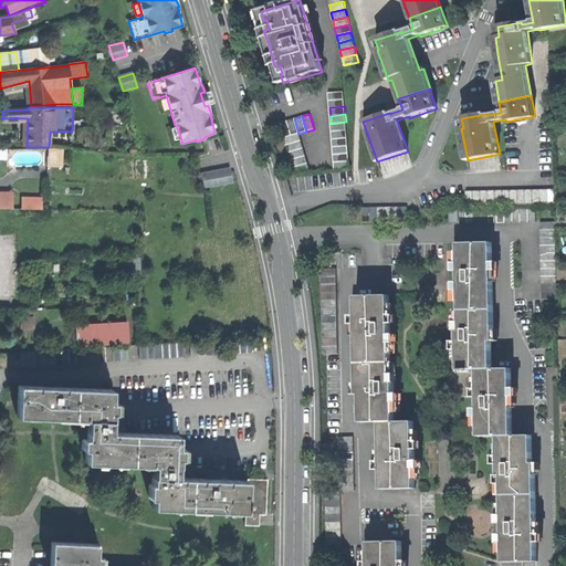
[(299,134),(294,118),(287,121),(292,136),(299,134)]
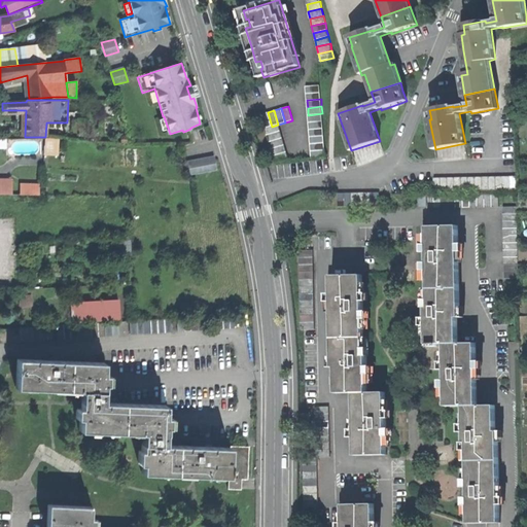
[(265,129),(272,127),(268,112),(260,114),(265,129)]
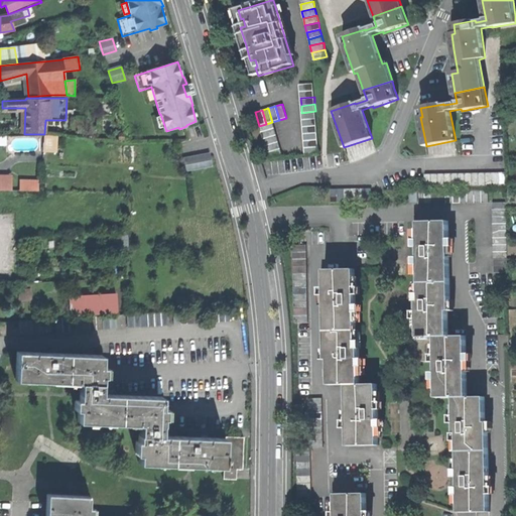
[(302,119),(302,126),(316,125),(315,118),(302,119)]
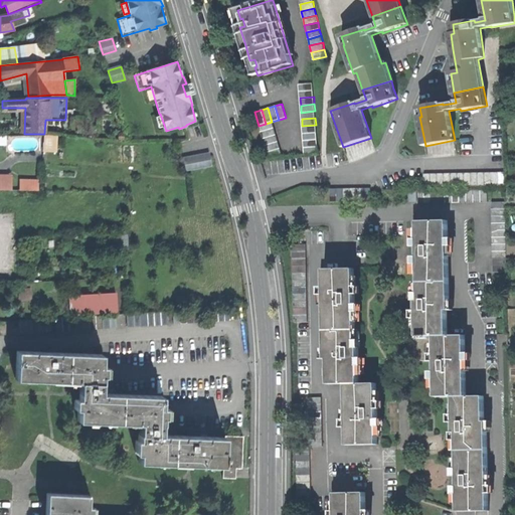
[(259,126),(261,132),(274,128),(272,122),(266,124),(259,126)]
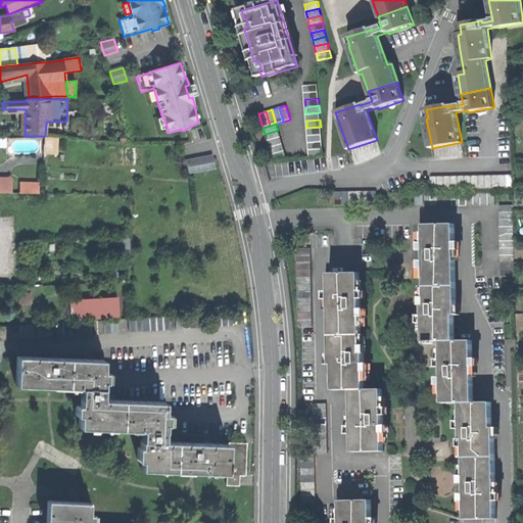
[(307,136),(321,134),(321,127),(306,128),(307,136)]
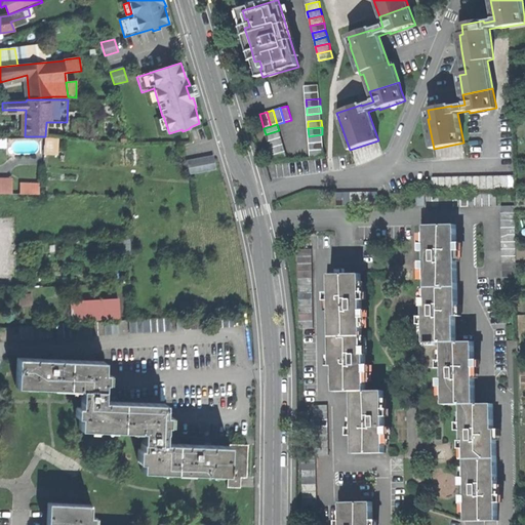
[(268,142),(281,137),(279,130),(266,134),(268,142)]
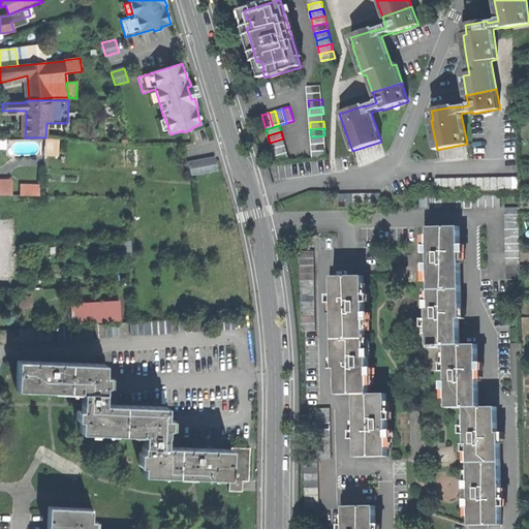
[(270,143),(272,149),(285,145),(283,138),(270,143)]
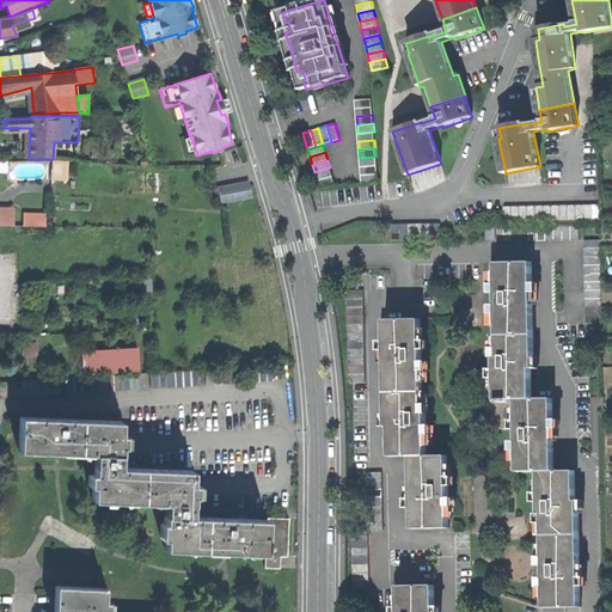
[(67,161),(53,161),(53,177),(67,177),(67,161)]
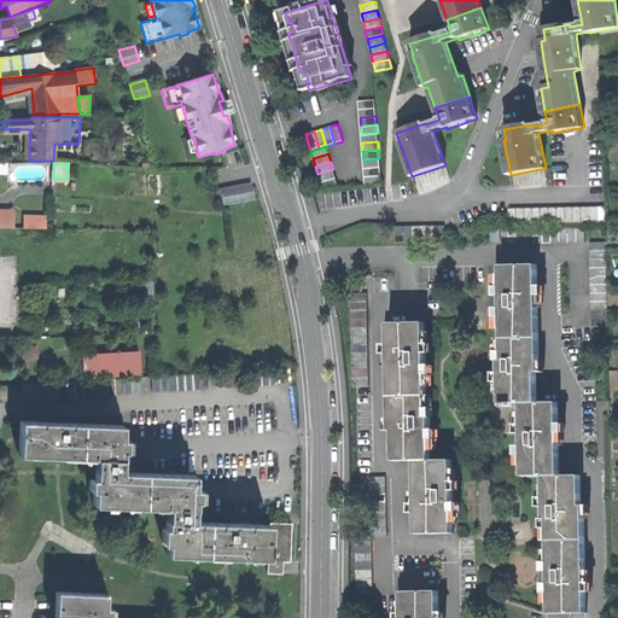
[(380,167),(363,168),(365,176),(382,175),(380,167)]
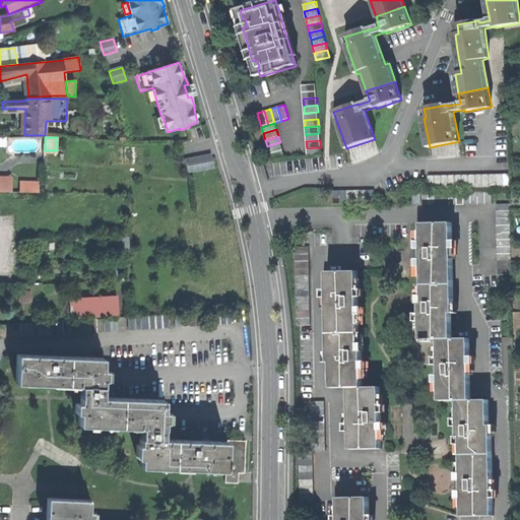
[(280,142),(267,146),(269,153),(282,149),(280,142)]
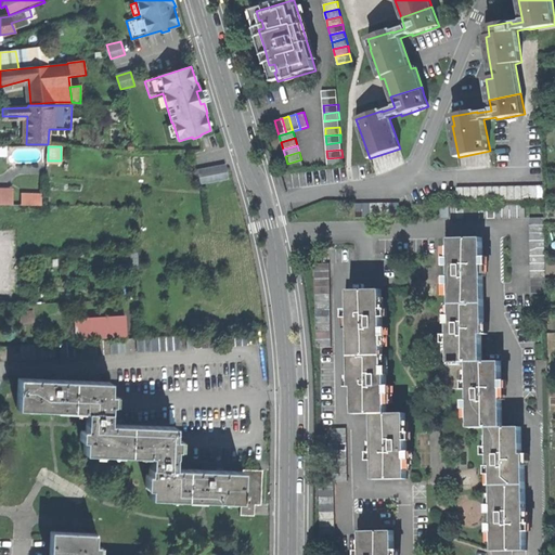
[(327,167),(343,165),(343,157),(327,158),(327,167)]
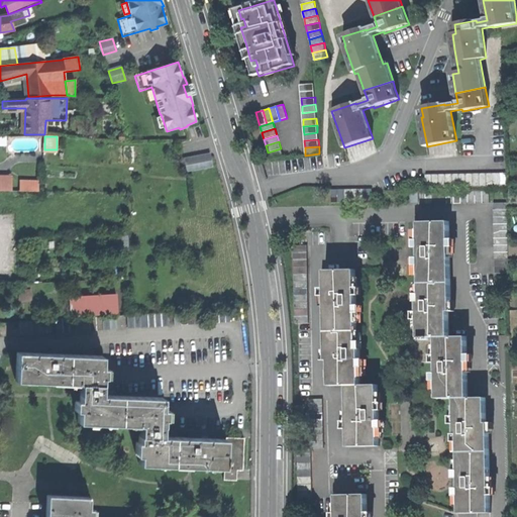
[(270,160),(283,156),(281,148),(268,152),(270,160)]
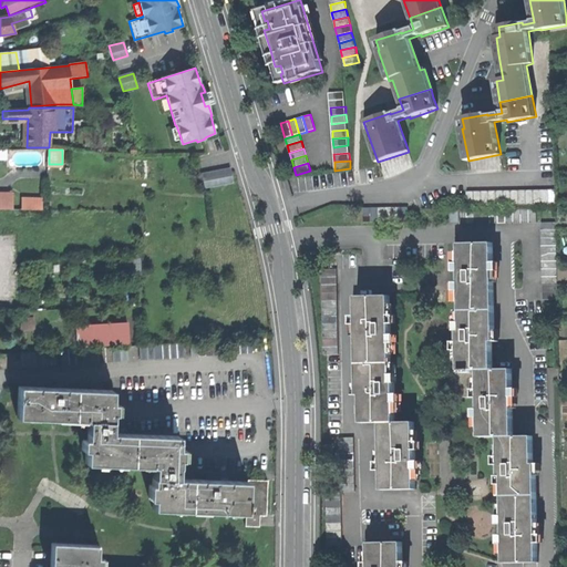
[(204,188),(234,183),(230,168),(200,174),(204,188)]
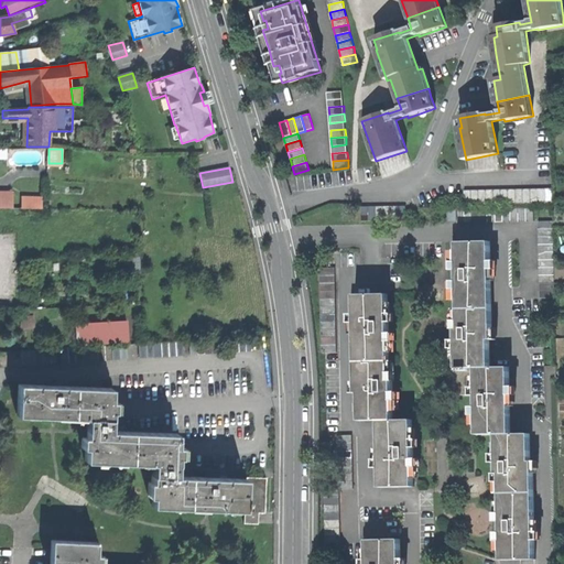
[(465,205),(554,203),(553,188),(465,191),(465,205)]
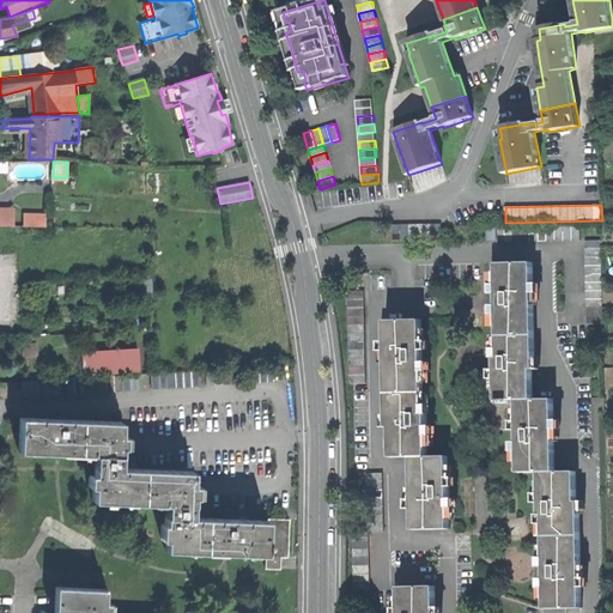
[(13,210),(1,210),(1,226),(13,226),(13,210)]
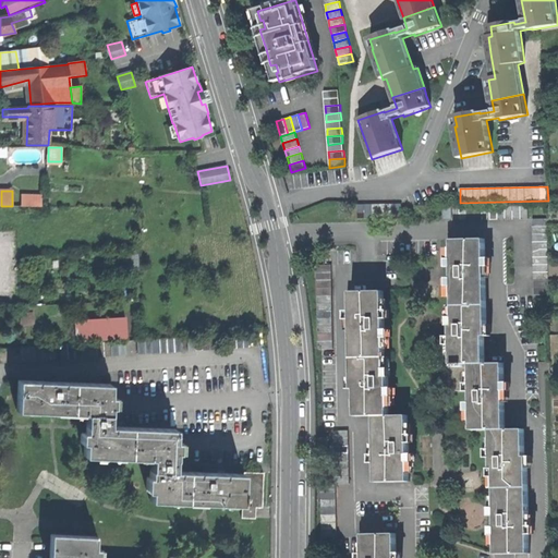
[(23,193),(23,206),(45,205),(44,192),(23,193)]
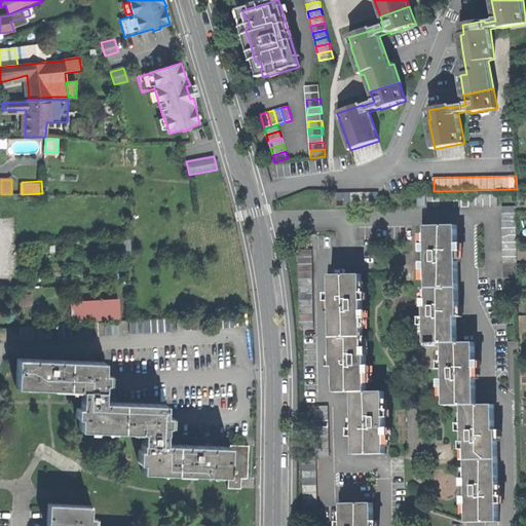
[(337,205),(379,205),(378,192),(337,193),(337,205)]
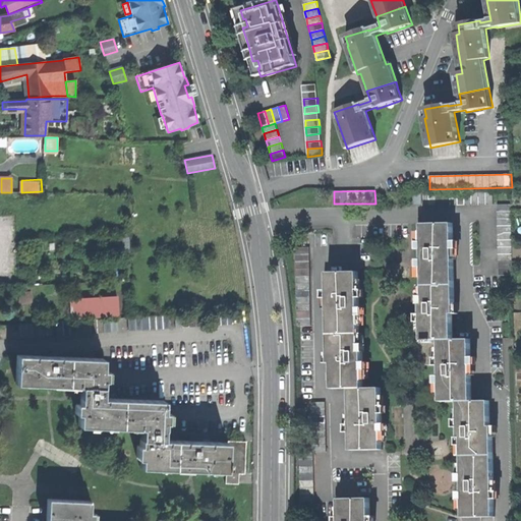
[(501,276),(514,276),(513,205),(499,205),(501,276)]
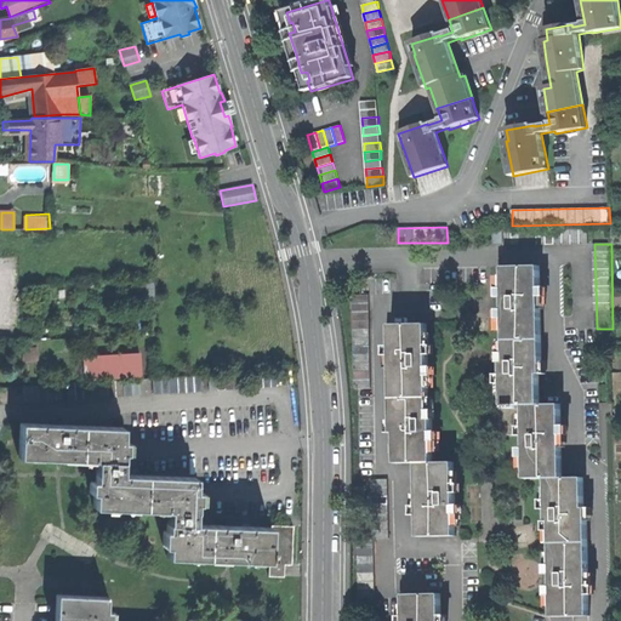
[(554,619),(591,617),(590,565),(590,510),(586,510),(586,493),(586,479),(565,479),(564,442),(564,405),(542,405),(542,391),(542,376),(545,376),(543,320),(542,267),(506,268),(507,363),(505,363),(505,406),(501,406),(502,437),(527,436),(528,480),(550,479),(550,524),(552,524),(554,619)]
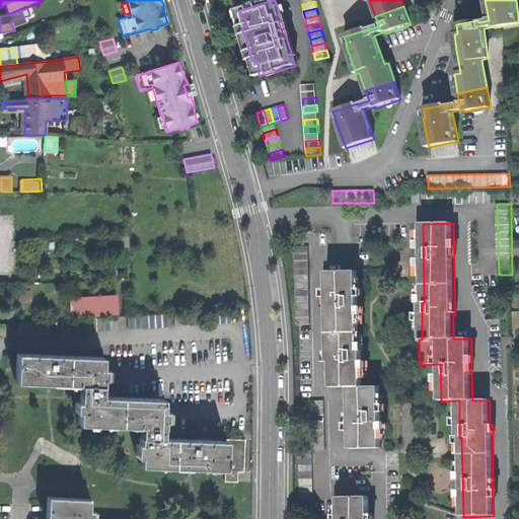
[(298,323),(311,322),(311,245),(297,244),(298,323)]
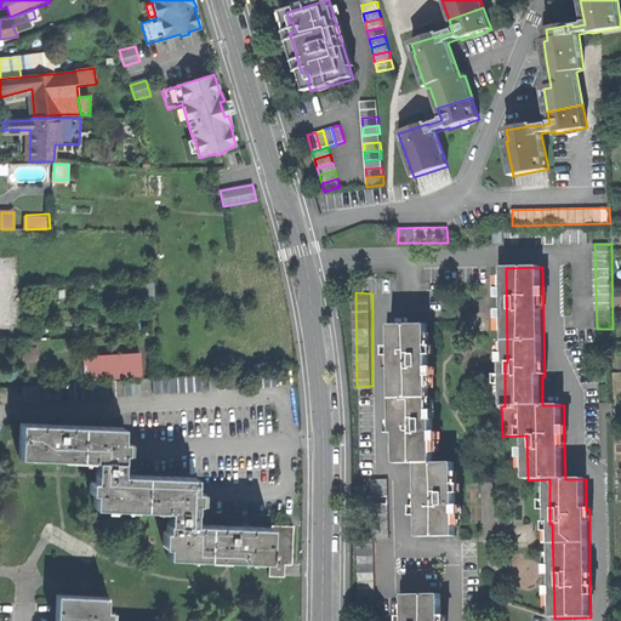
[(396,417),(398,417),(433,417),(432,323),(394,323),(394,359),(396,417)]
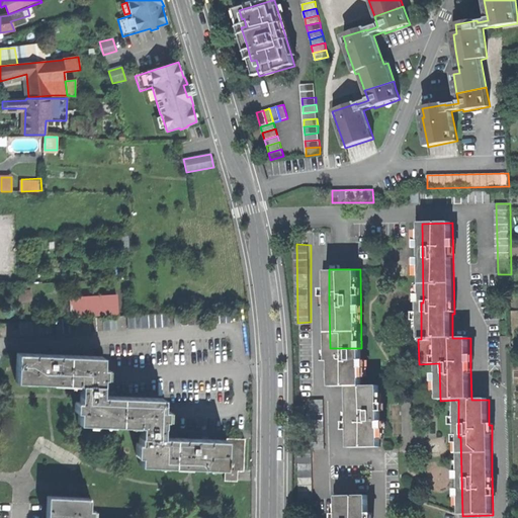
[(70,317),(118,314),(117,296),(69,299),(70,317)]
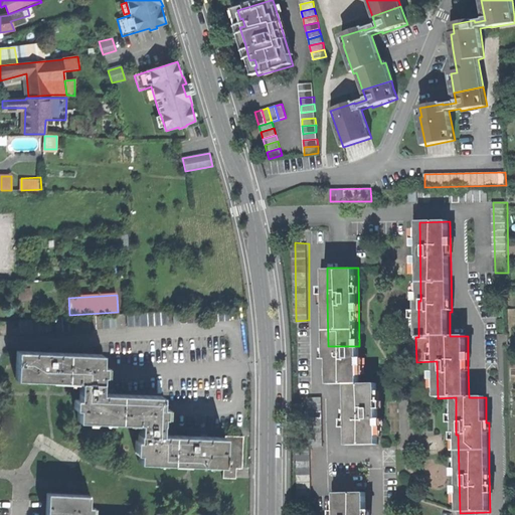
[(127,314),(128,327),(168,324),(167,311),(127,314)]
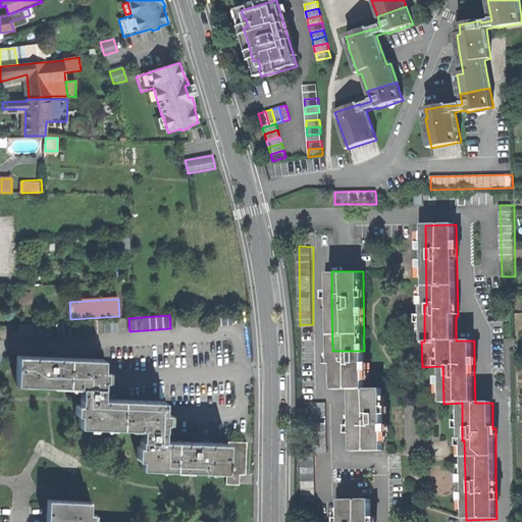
[(367,350),(364,351),(334,351),(334,366),(334,387),(353,386),(367,386),(367,350)]
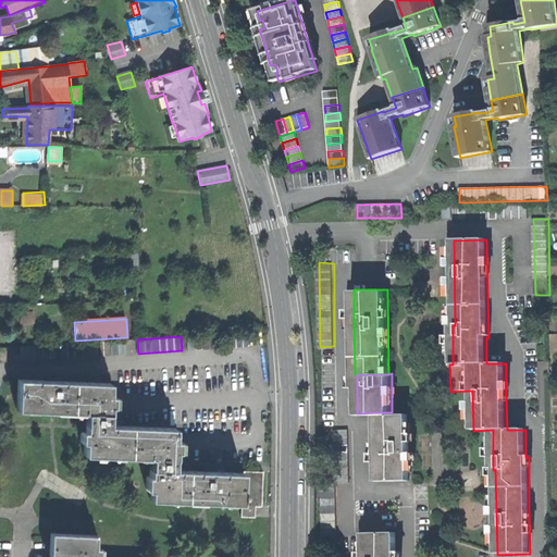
[(255,506),(261,506),(262,471),(243,470),(243,473),(220,472),(173,470),(173,458),(174,458),(174,452),(177,452),(177,446),(177,441),(174,441),(174,429),(108,425),(108,406),(112,406),(112,401),(113,396),(109,396),(109,384),(60,382),(19,380),(17,410),(89,412),(89,416),(86,416),(86,424),(85,424),(85,432),(81,432),(81,442),(85,442),(84,455),(155,457),(155,460),(152,460),(151,466),(150,466),(150,475),(147,475),(147,487),(151,487),(150,499),(240,503),(240,517),(255,517),(255,506)]
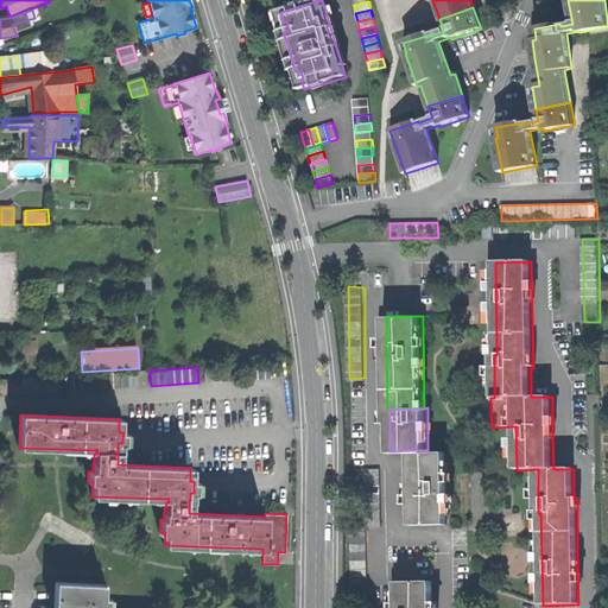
[(448,450),(428,450),(411,450),(411,492),(412,524),(449,523),(448,450)]
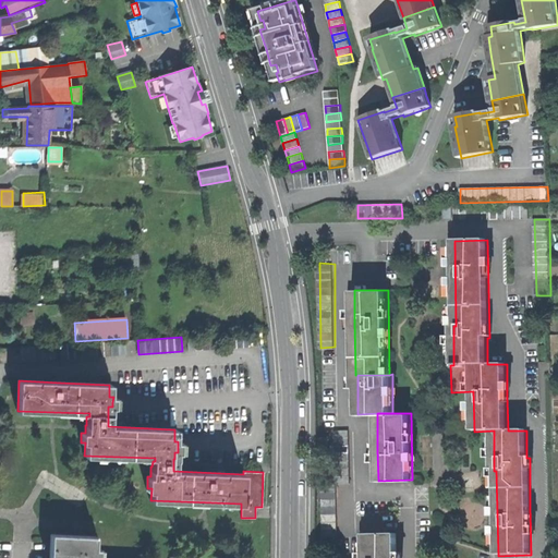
[(323,536),(338,536),(338,483),(351,483),(351,429),(335,429),(336,483),(323,483),(323,536)]
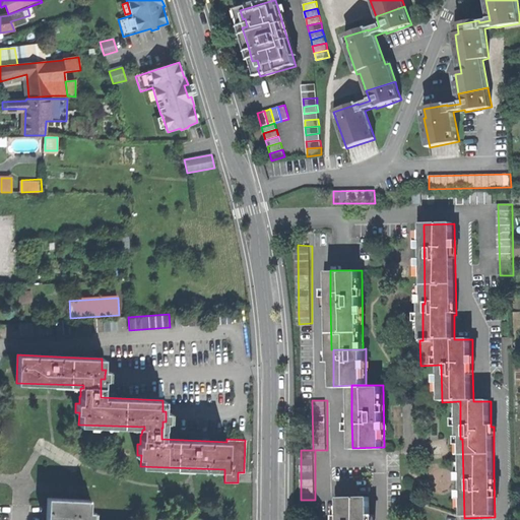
[(340,519),(370,519),(370,497),(340,497),(340,519)]
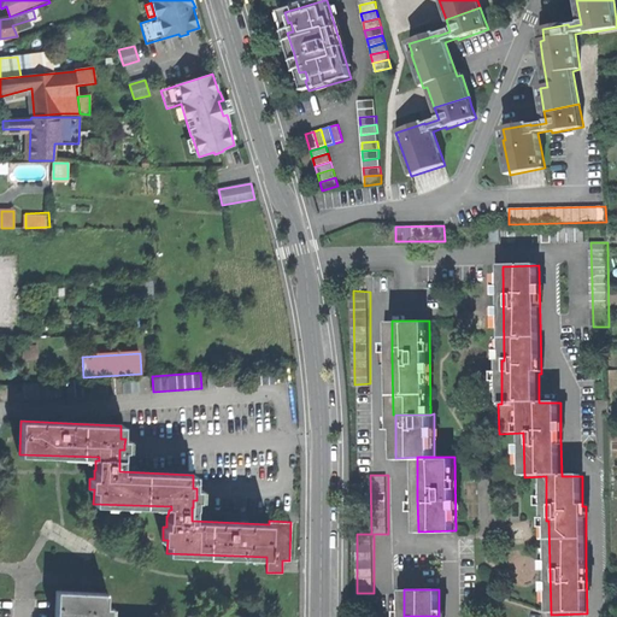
[(56,616),(109,616),(109,607),(105,607),(105,593),(57,591),(56,616)]
